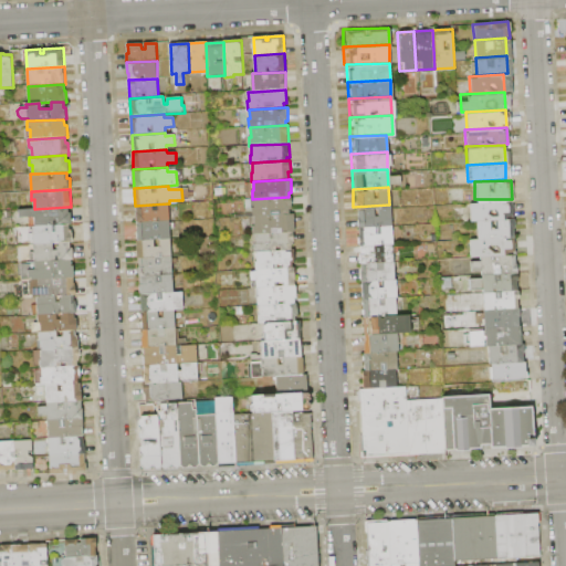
[(253,217),(253,209),(248,209),(247,199),(252,199),(289,197),(292,197),(292,207),(290,207),(290,215),(255,217),(253,217)]
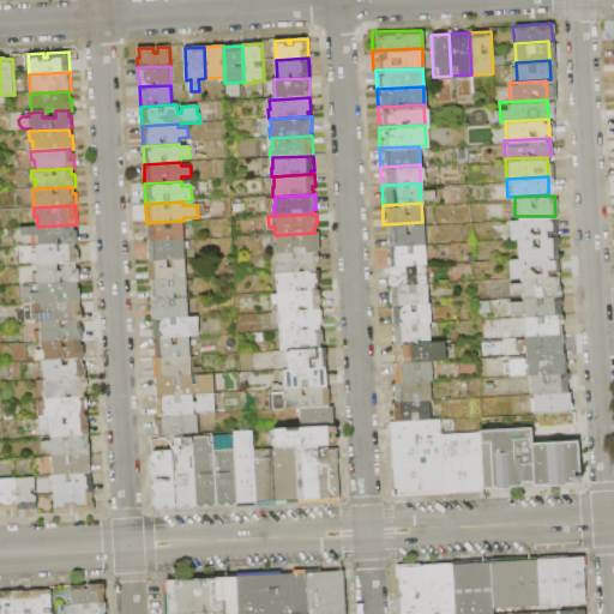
[(506,217),(555,216),(555,234),(516,236),(507,236),(506,217)]
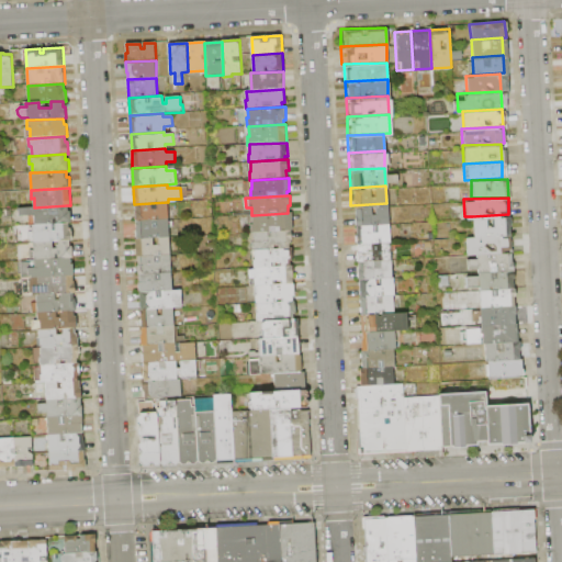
[(168,202),(169,220),(136,222),(135,222),(134,204),(168,202)]
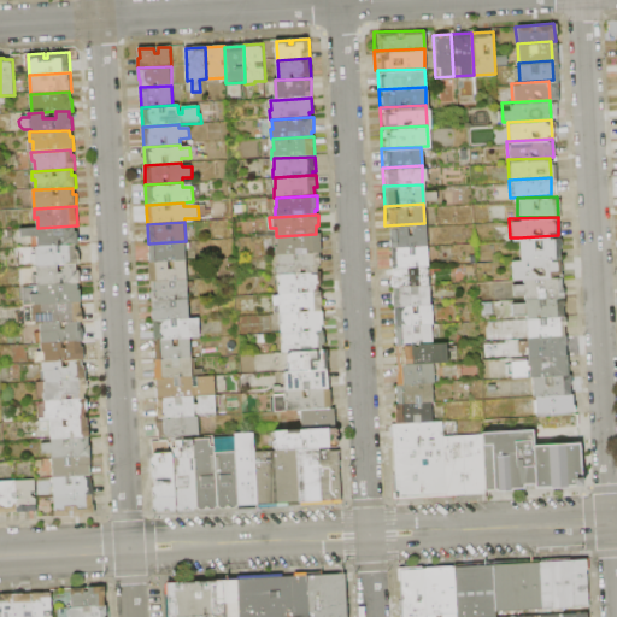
[(385,225),(424,223),(425,246),(386,247),(385,225)]
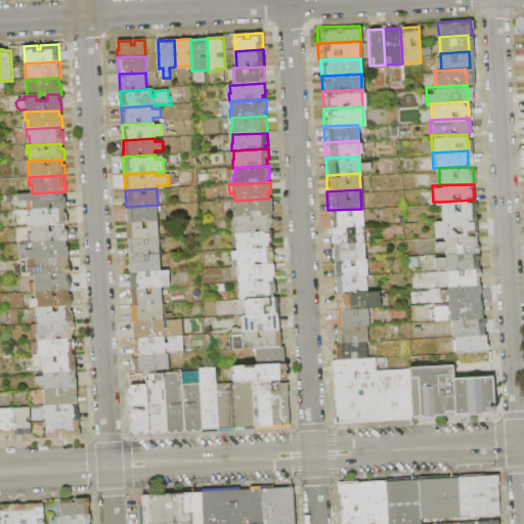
[(63,191),(63,198),(67,198),(67,208),(64,208),(33,210),(33,201),(18,202),(17,194),(32,193),(63,191)]
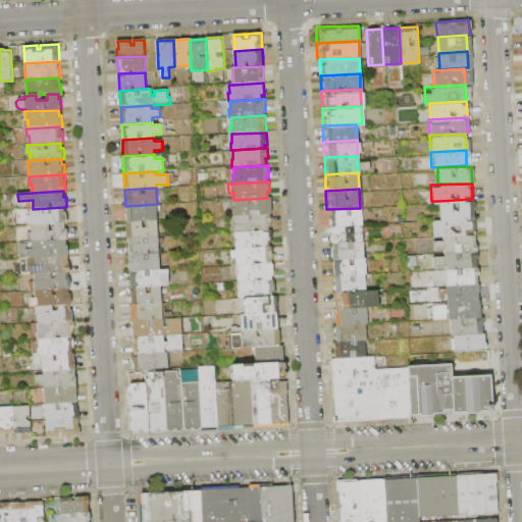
[(233,216),(233,209),(236,209),(236,200),(267,198),(272,198),(273,214),(271,214),(236,216),(233,216)]
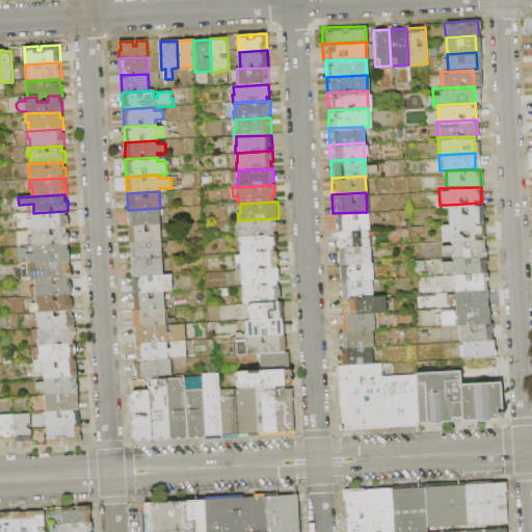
[(447,205),(481,203),(482,219),(447,221),(447,205)]
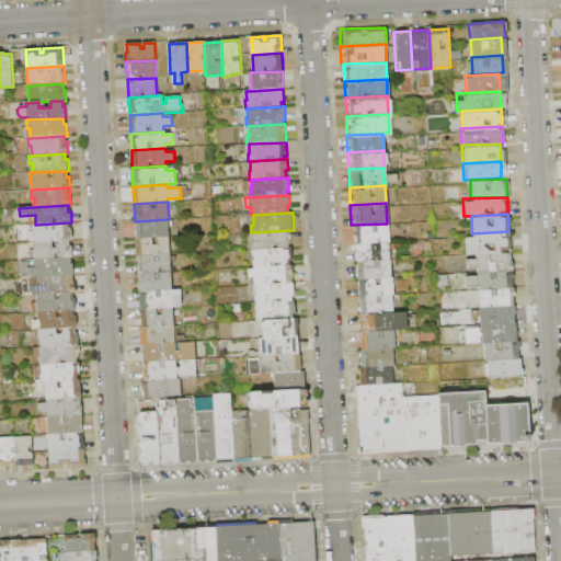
[(169,219),(170,237),(137,239),(136,221),(169,219)]
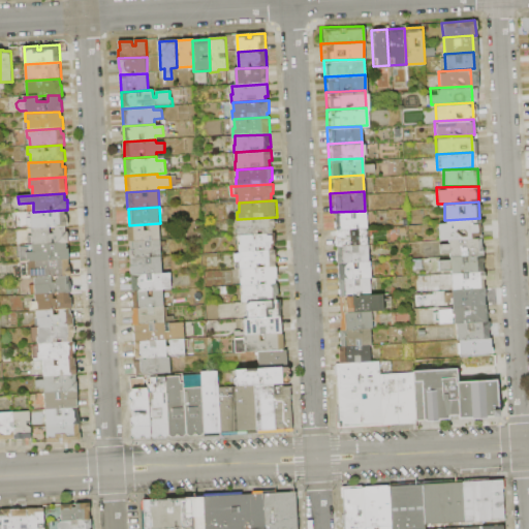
[(65,210),(65,219),(68,219),(68,227),(66,227),(56,227),(49,228),(34,229),(33,220),(31,220),(30,212),(33,212),(65,210)]
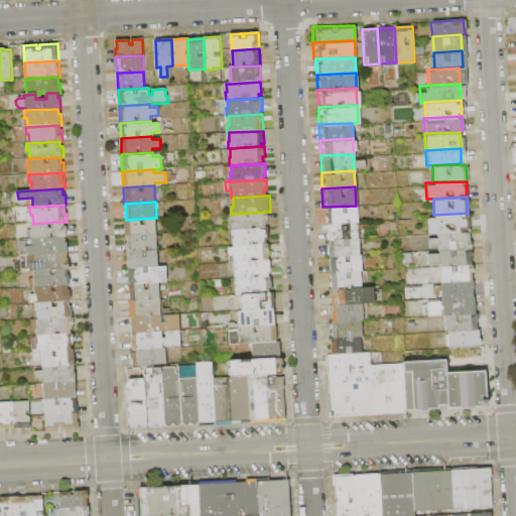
[(323,207),(356,206),(356,222),(326,224),(324,224),(323,207)]
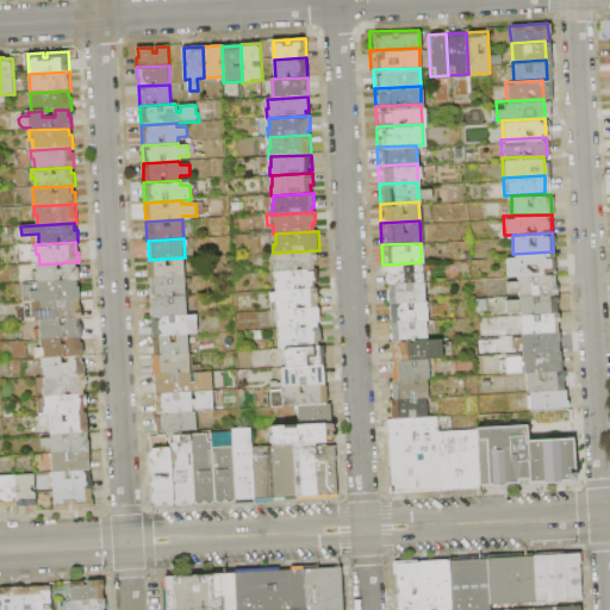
[(274,272),(274,263),(277,262),(275,253),(317,250),(318,265),(315,266),(315,271),(277,272),(274,272)]
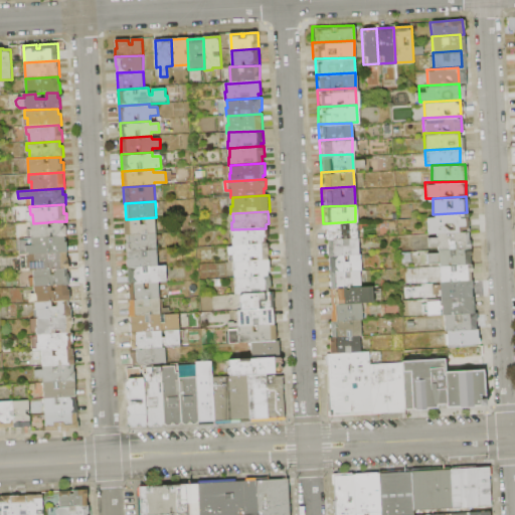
[(425,215),(467,212),(468,228),(426,231),(425,215)]
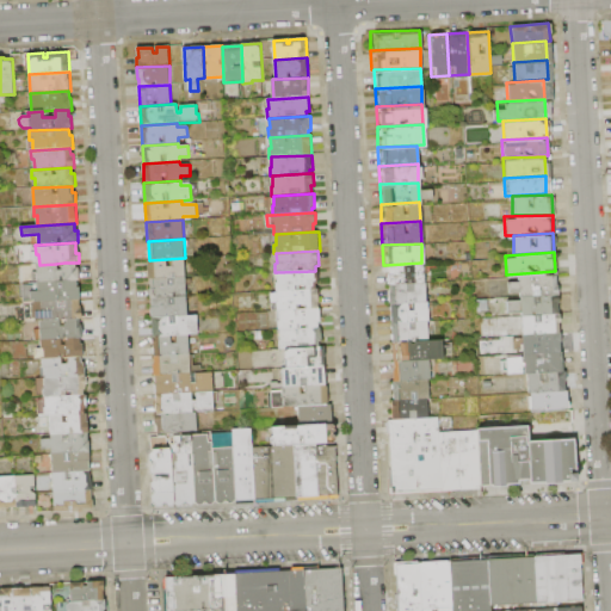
[(185,258),(185,277),(149,279),(148,279),(147,260),(149,260),(185,258)]
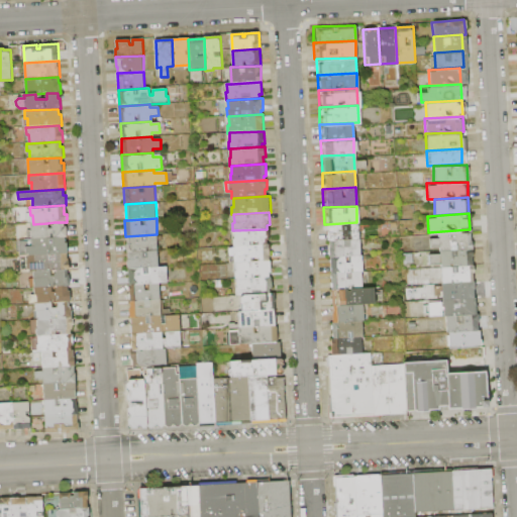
[(65,222),(65,227),(67,226),(68,237),(65,238),(32,239),(31,224),(33,224),(47,223),(47,229),(55,229),(55,222),(65,222)]
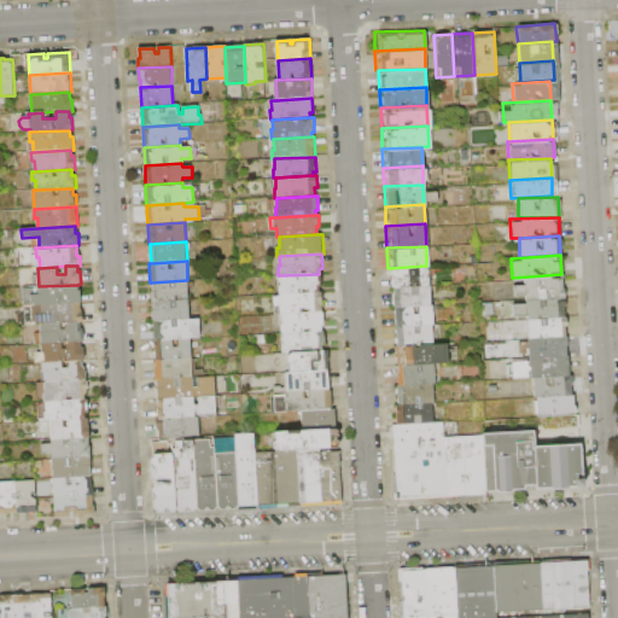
[(390,268),(426,266),(427,285),(391,286),(390,268)]
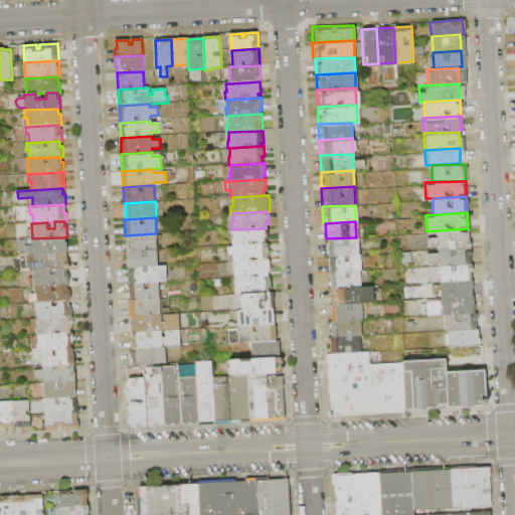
[(233,246),(232,239),(234,239),(233,229),(266,228),(269,227),(269,240),(267,240),(267,244),(233,246)]
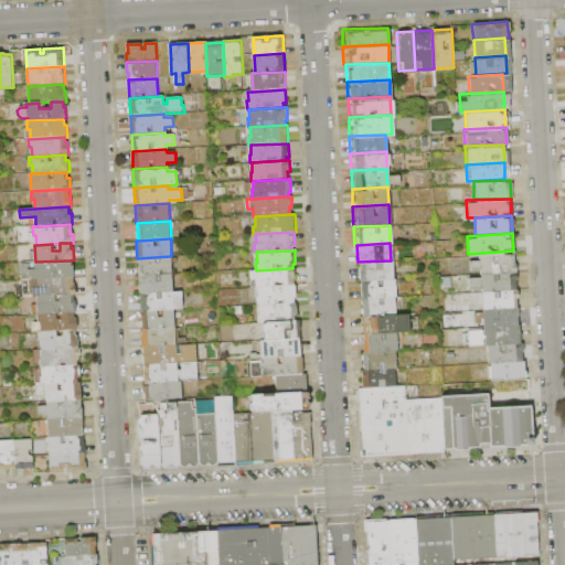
[(468,254),(513,251),(514,268),(469,272),(468,254)]
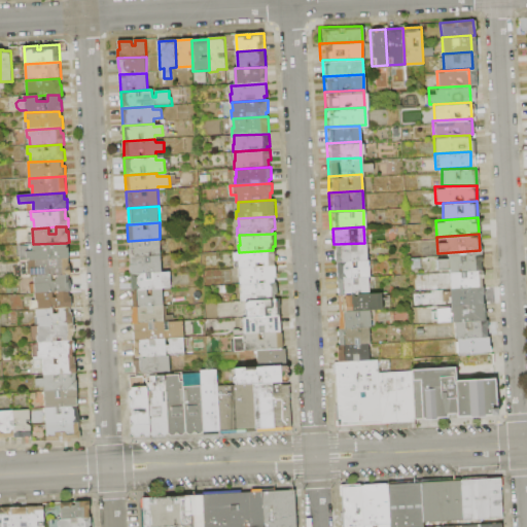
[(160,239),(161,255),(130,257),(129,241),(160,239)]
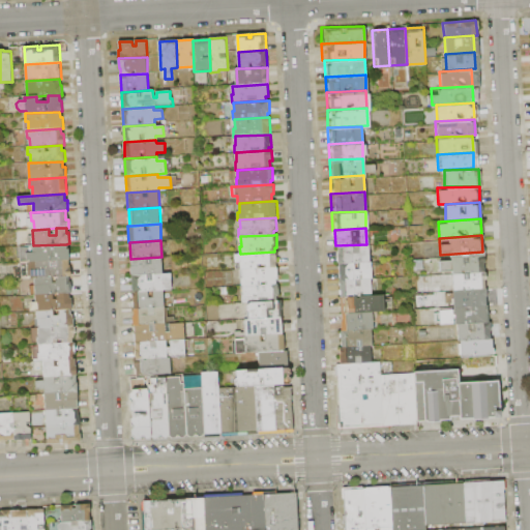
[(66,244),(66,249),(69,249),(70,260),(69,260),(36,262),(35,254),(33,254),(33,245),(66,244)]
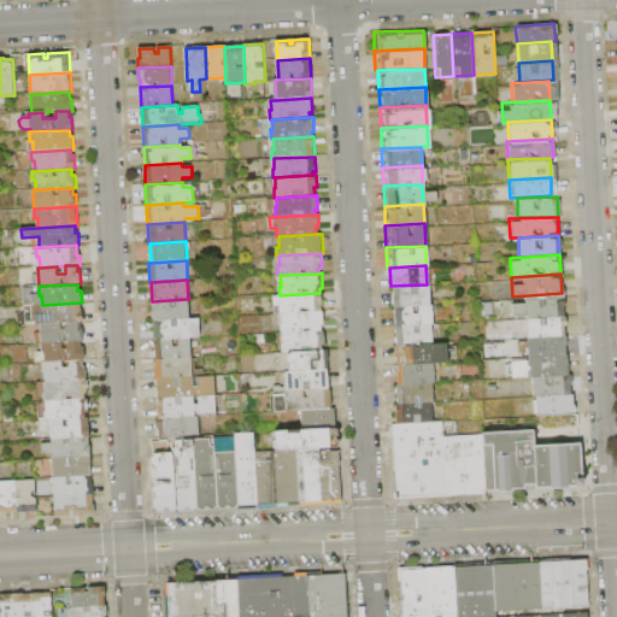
[(427,285),(427,304),(391,305),(391,286),(427,285)]
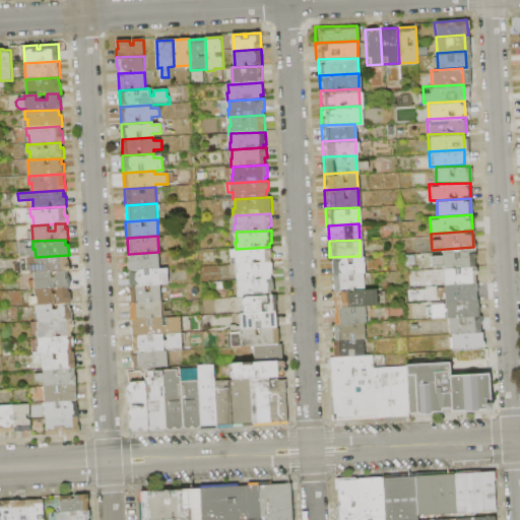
[(232,265),(231,251),(236,249),(269,247),(271,246),(272,256),(271,256),(271,263),(238,265),(232,265)]
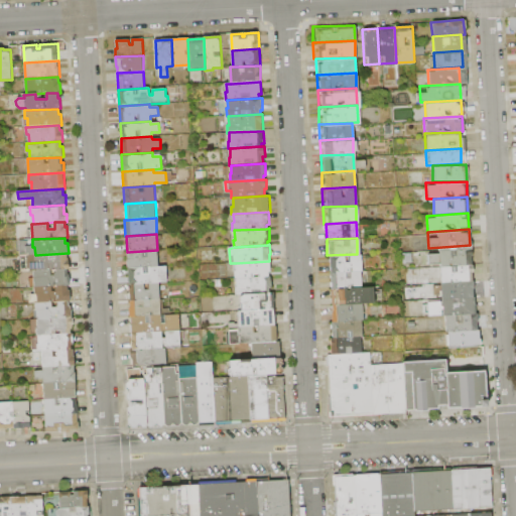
[(428,248),(470,245),(471,261),(437,263),(429,264),(428,248)]
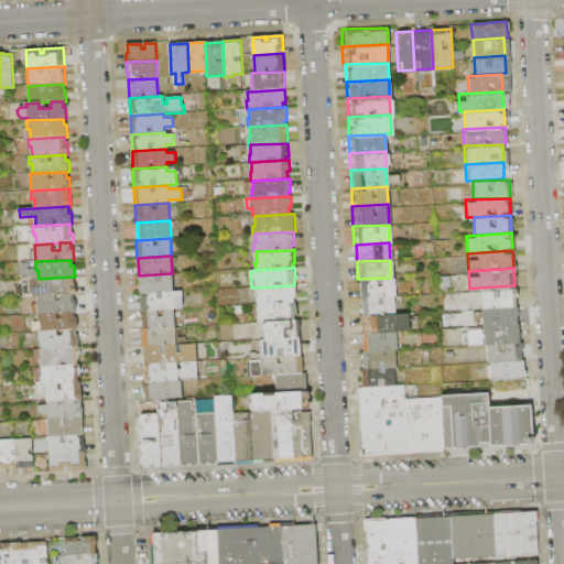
[(172,273),(173,291),(140,293),(139,275),(172,273)]
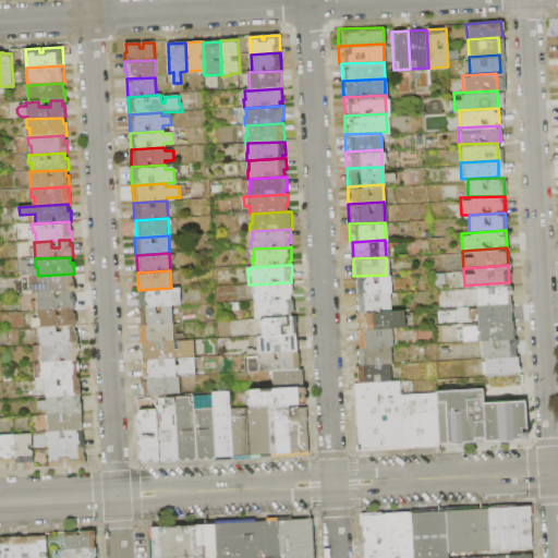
[(73,274),(73,282),(75,282),(75,291),(73,291),(39,293),(38,284),(36,284),(35,276),(38,276),(73,274)]
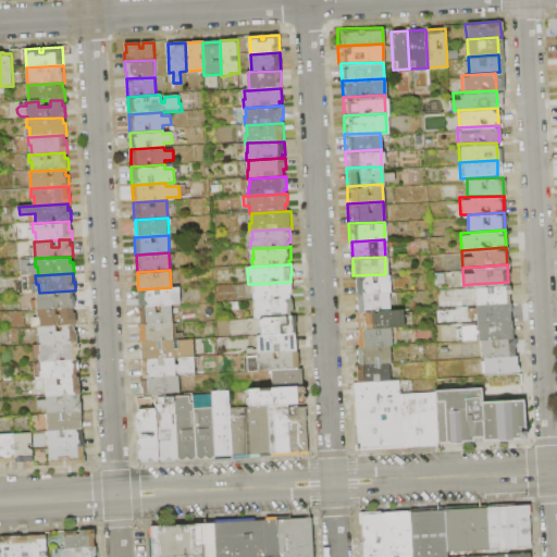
[(353,275),(385,274),(386,293),(354,294),(353,275)]
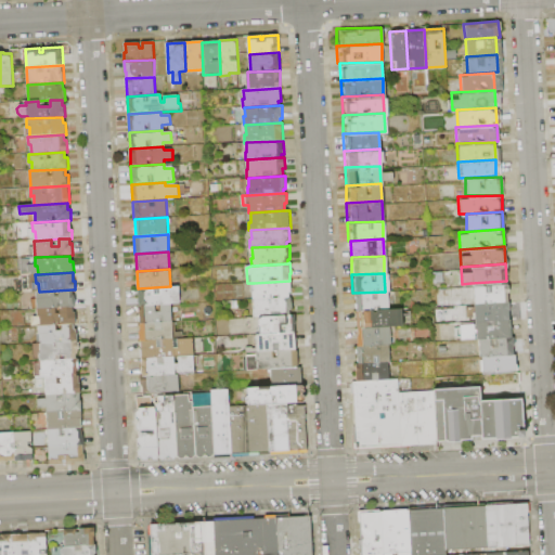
[(254,300),(253,293),(255,293),(254,283),(289,281),(292,281),(293,294),(289,294),(289,298),(255,300),(254,300)]
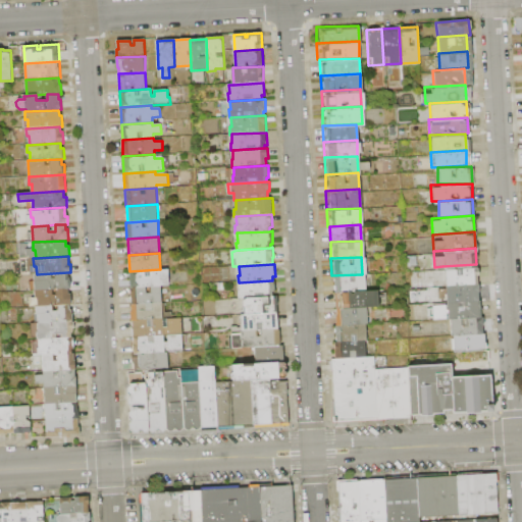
[(442,266),(476,264),(477,282),(442,284),(442,266)]
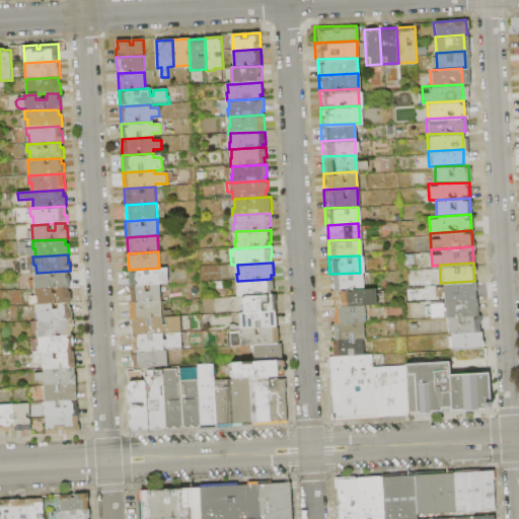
[(167,268),(168,284),(160,285),(130,286),(129,270),(159,268),(167,268)]
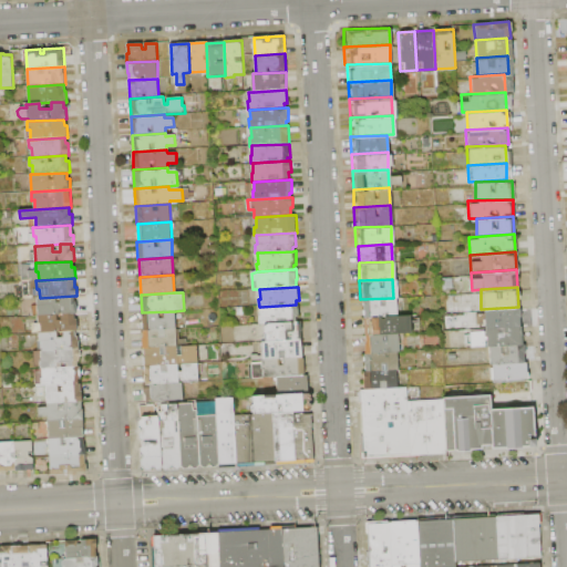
[(74,296),(74,301),(76,301),(78,313),(74,313),(38,316),(37,298),(40,298),(74,296)]
